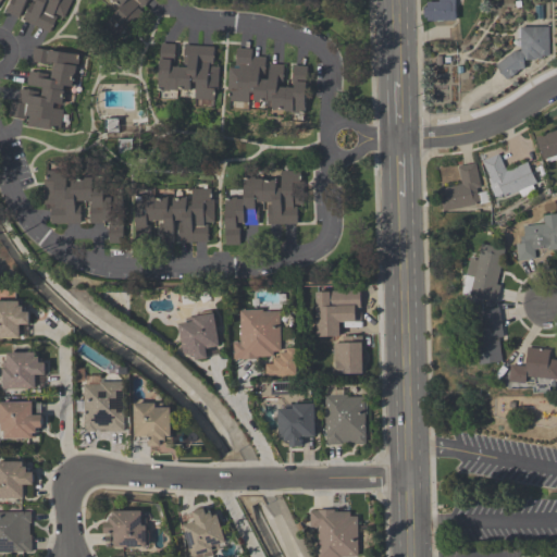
[(71,0),(10,0),(5,15),(52,32),(56,20),(64,22),(71,0)]
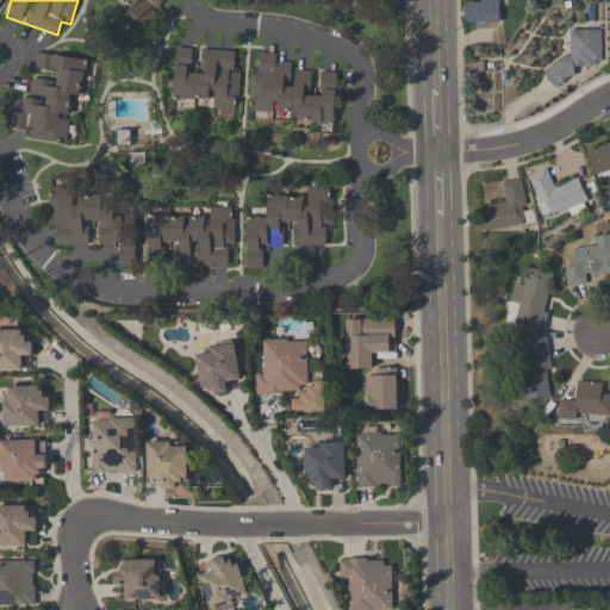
[(122,0),(129,12),(116,26),(132,42),(136,39),(172,0),(122,0)]
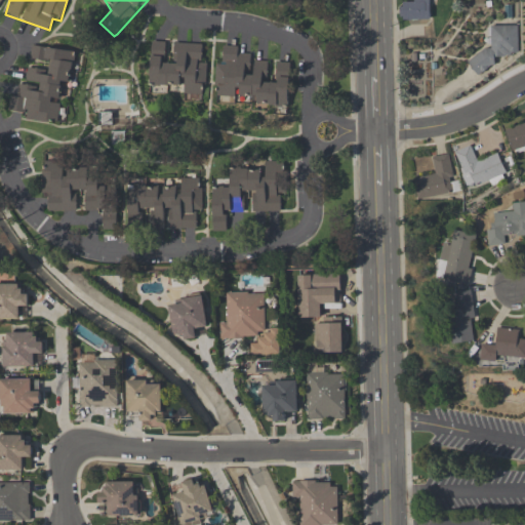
[(430,0),(411,0),(412,3),(400,3),(400,21),(430,21),(430,0)]
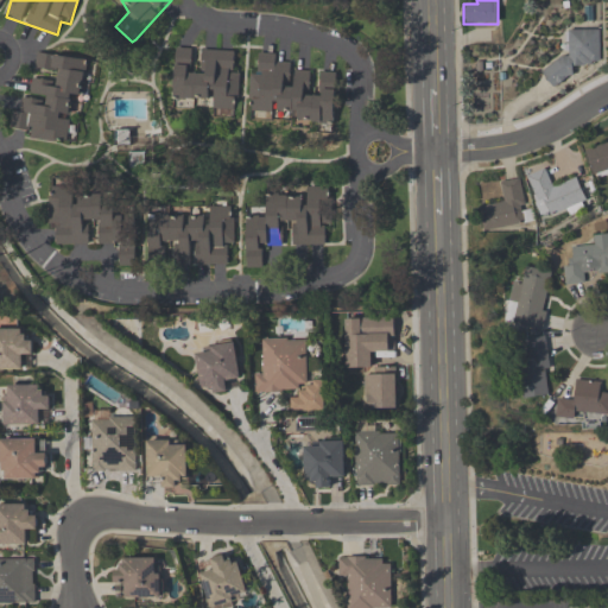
[(600,31),(568,32),(569,62),(544,62),(545,83),(574,83),(572,67),(600,65),(600,31)]
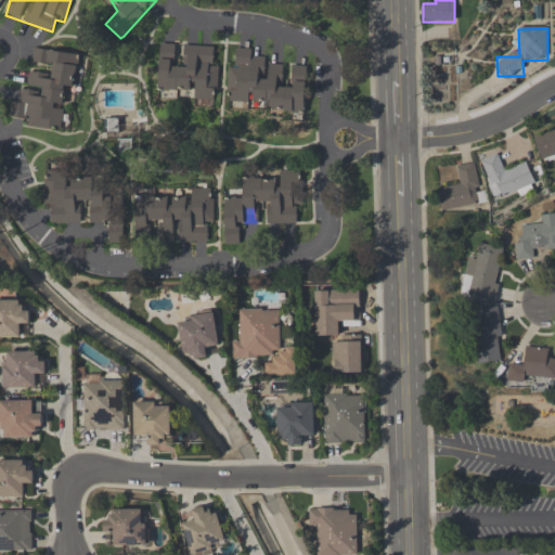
[(218,66),(214,66),(214,48),(159,47),(158,95),(195,97),(194,101),(217,102),(218,66)]
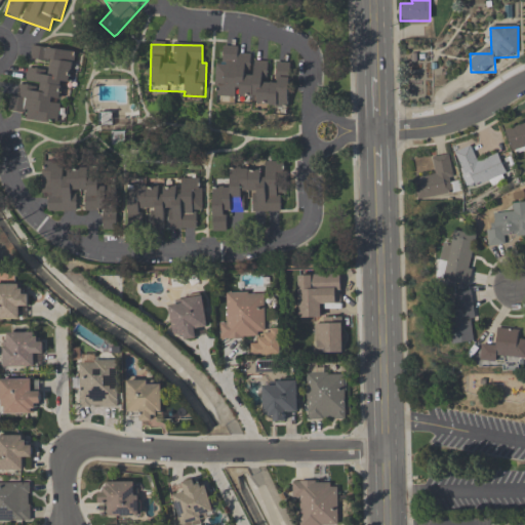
[(62,83),(71,84),(74,51),(32,47),(30,65),(28,65),(26,85),(12,84),(9,117),(58,121),(62,83)]
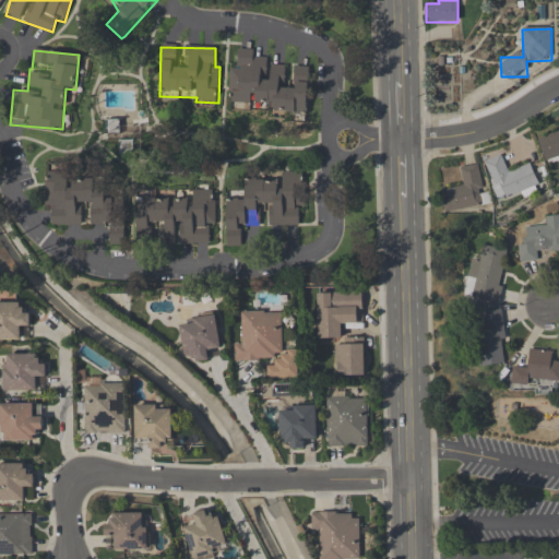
[(307,111),(309,69),(295,68),(294,88),(286,87),(287,67),(266,67),(268,59),(253,58),(253,51),(238,51),(238,71),(232,70),(229,107),(307,111)]
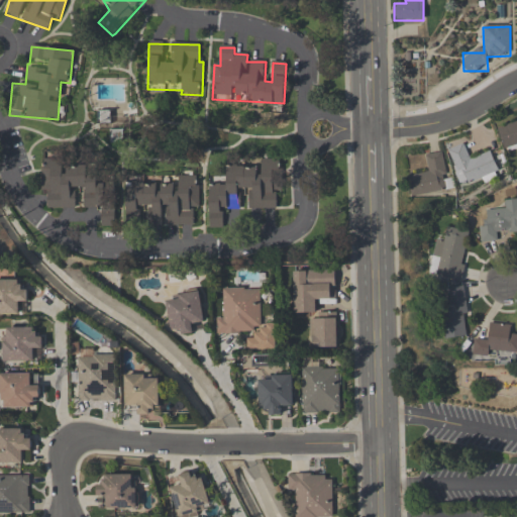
[(516,118),(497,124),(505,152),(516,148),(516,118)]
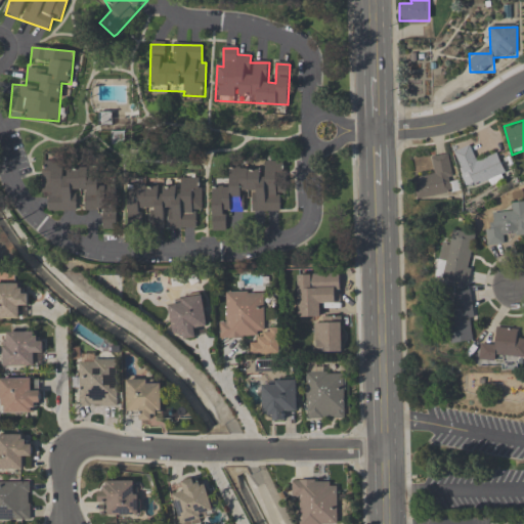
[(453,151),(467,190),(506,176),(497,155),(477,162),(472,145),(453,151)]
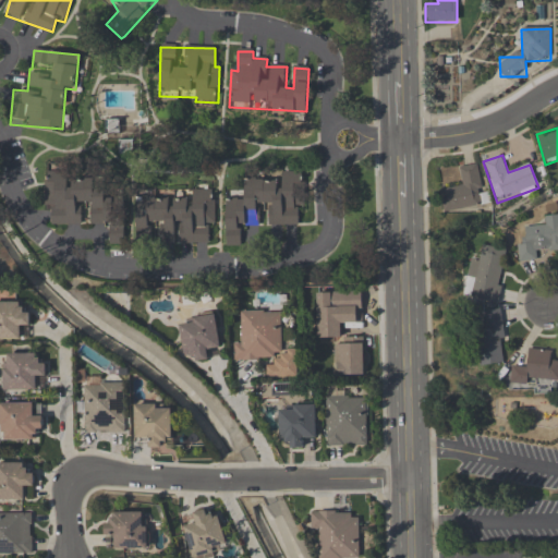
[(481,165),(459,167),(461,187),(443,190),(445,210),(485,206),(481,165)]
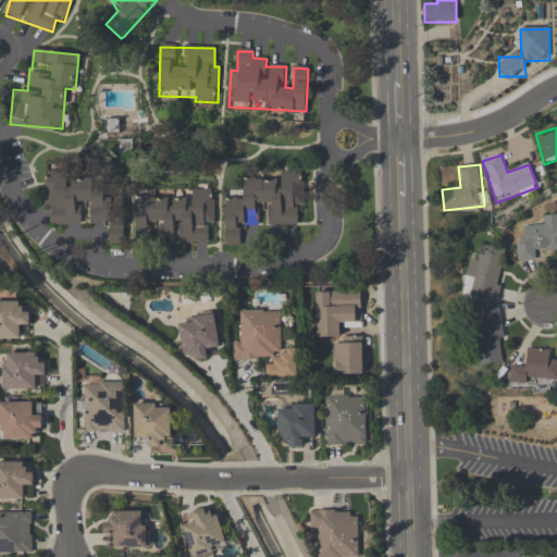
[(106,178),(66,178),(66,171),(45,171),(45,210),(51,210),(51,224),(82,224),(82,202),(90,202),(90,224),(108,224),(108,244),(124,244),(124,196),(106,196),(106,178)]
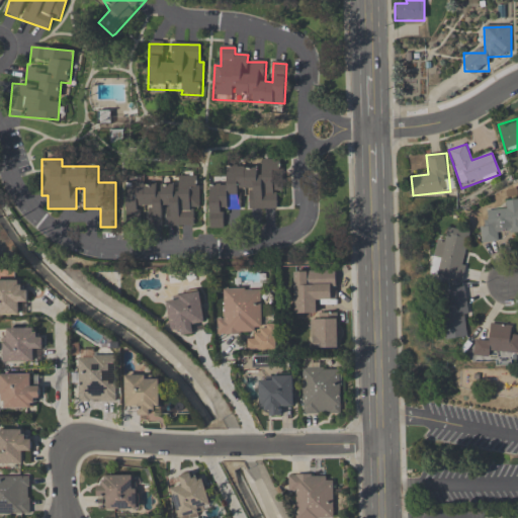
[(209,184),(209,229),(224,229),(224,210),(241,210),(241,190),(249,190),(249,210),(280,210),(280,159),(262,159),(262,167),(228,167),(228,184),(209,184)]
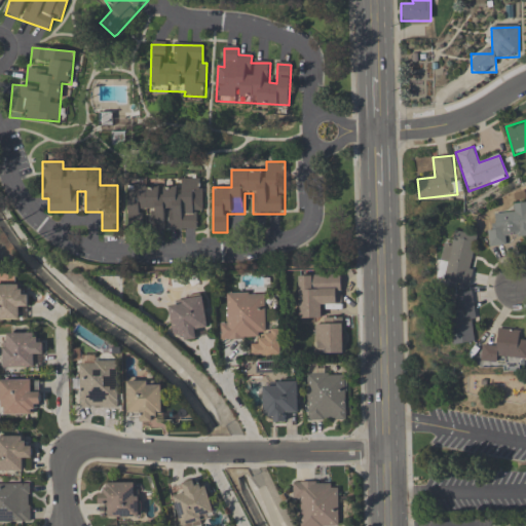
[(202,179),(181,179),(181,187),(128,186),(128,229),(147,229),(201,230),(202,179)]
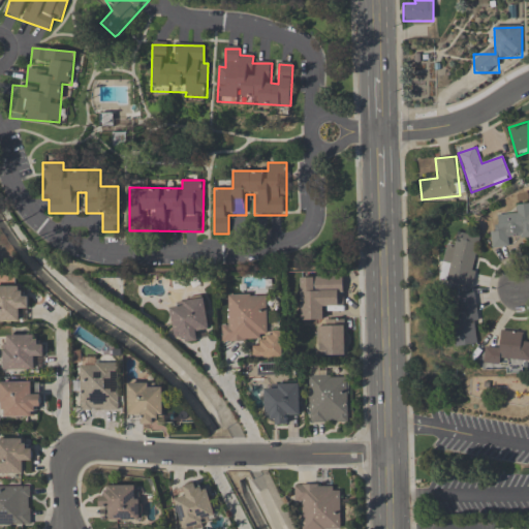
[(499,218),(500,229),(491,229),(492,249),(510,248),(509,239),(528,237),(528,204),(518,205),(518,216),(499,218)]
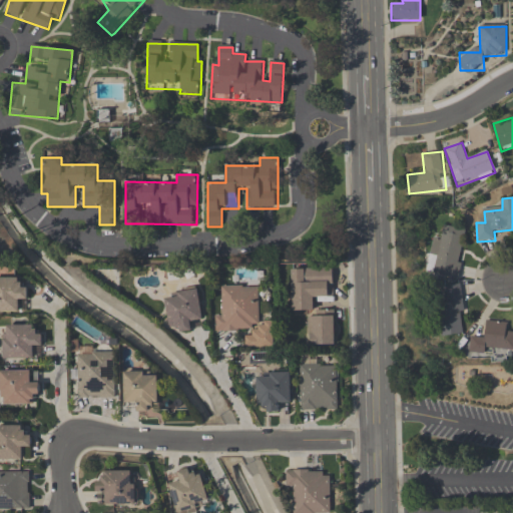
[(459,280),(467,229),(446,226),(445,237),(435,236),(432,257),(438,258),(435,276),(459,280)]
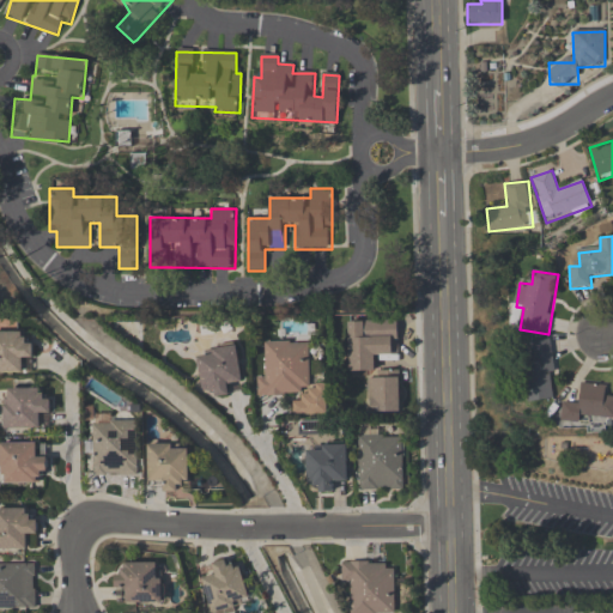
[(347,322),(349,372),(368,372),(369,413),(401,412),(400,371),(375,372),(375,356),(399,356),(398,320),(347,322)]
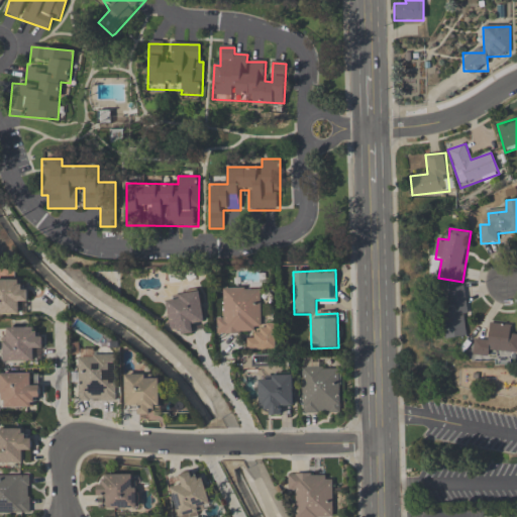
[(25,281),(0,280),(0,315),(18,316),(18,304),(25,304),(25,281)]
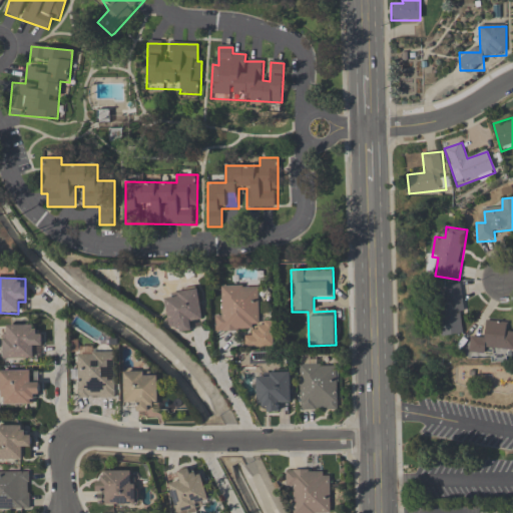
[(461,284),(437,287),(442,337),(466,334),(461,284)]
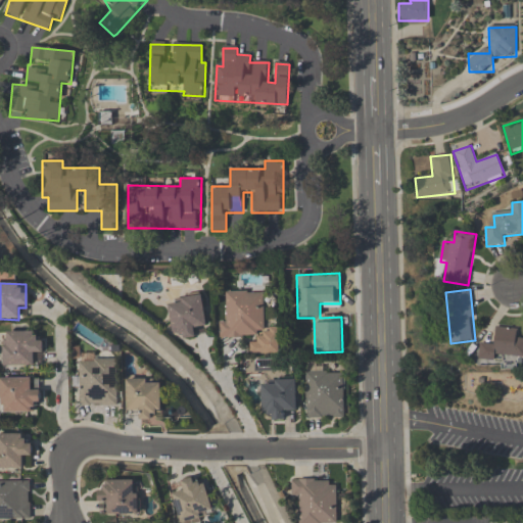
[(279,328),(265,329),(264,292),(226,292),(227,323),(219,323),(219,339),(252,338),(252,354),(279,354),(279,328)]
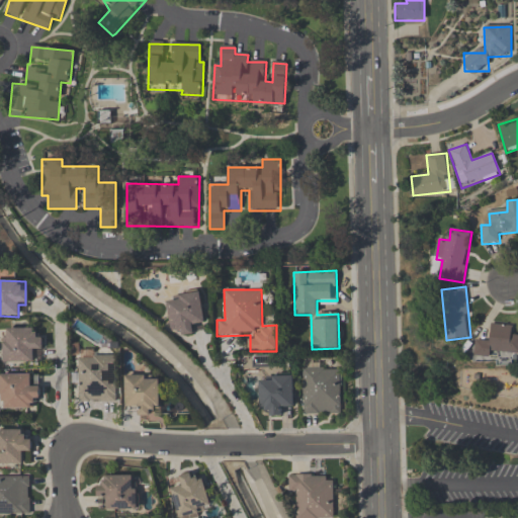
[(193,334),(192,326),(204,325),(200,292),(166,297),(172,337),(193,334)]
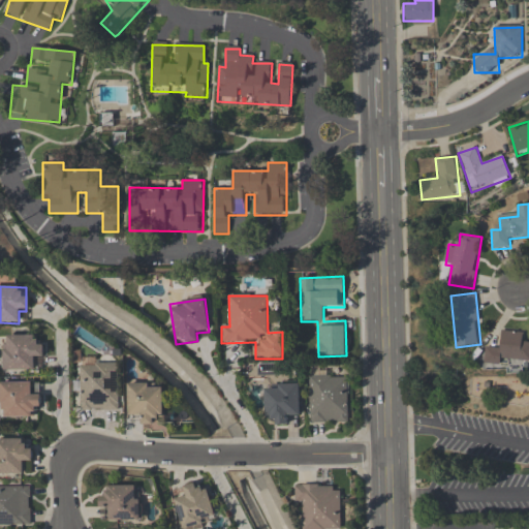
[(524,332),(501,331),(500,347),(486,346),(485,363),(523,365),(523,361),(528,361),(528,342),(524,343),(524,332)]
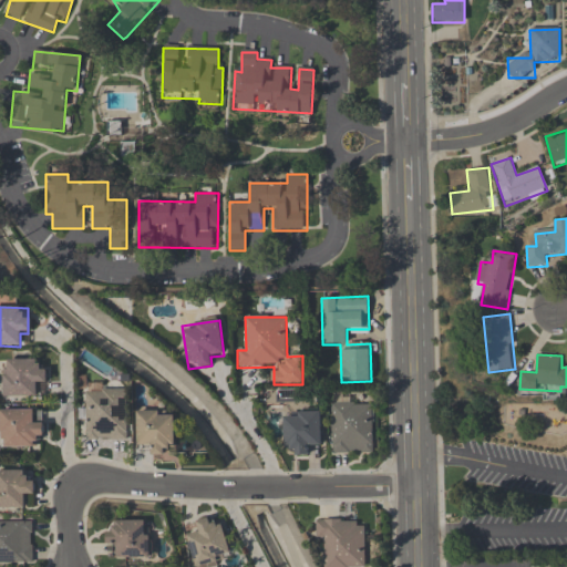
[(43,361),(3,361),(3,398),(37,398),(37,384),(43,384),(43,361)]
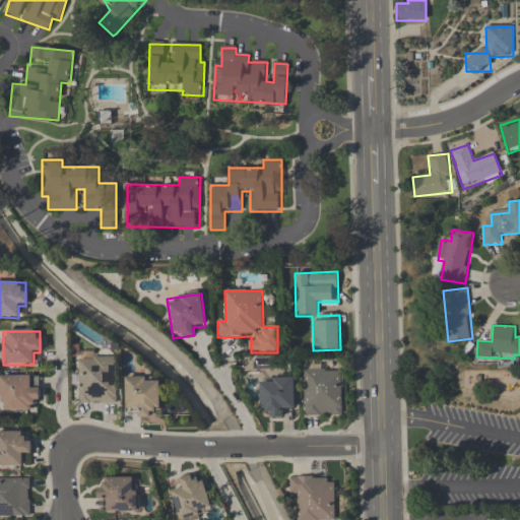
[(79,403),(117,404),(118,355),(79,355),(79,403)]
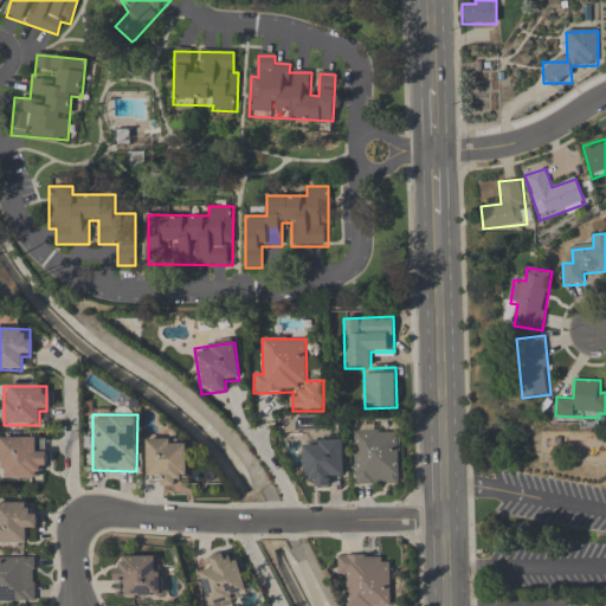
[(399,484),(399,430),(353,430),(353,484),(399,484)]
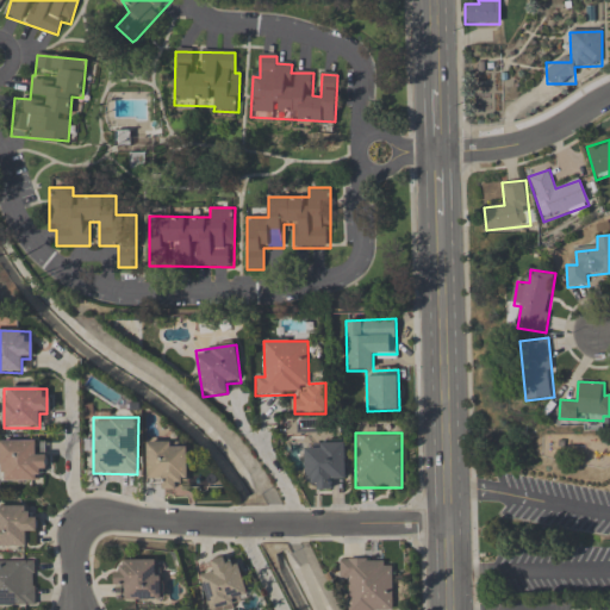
[(0,443),(0,483),(44,483),(44,456),(38,456),(38,443),(0,443)]
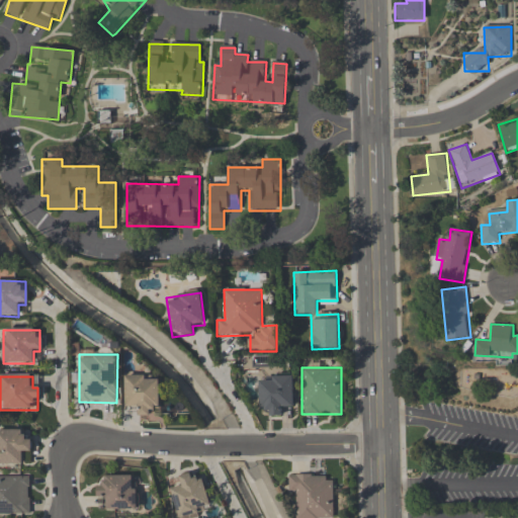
[(138,414),(160,414),(160,376),(125,376),(125,410),(138,410),(138,414)]
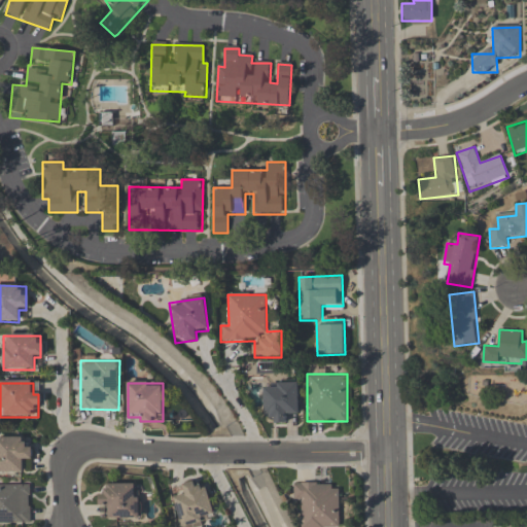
[(265,423),(287,423),(287,414),(299,414),(299,383),(265,383),(265,423)]
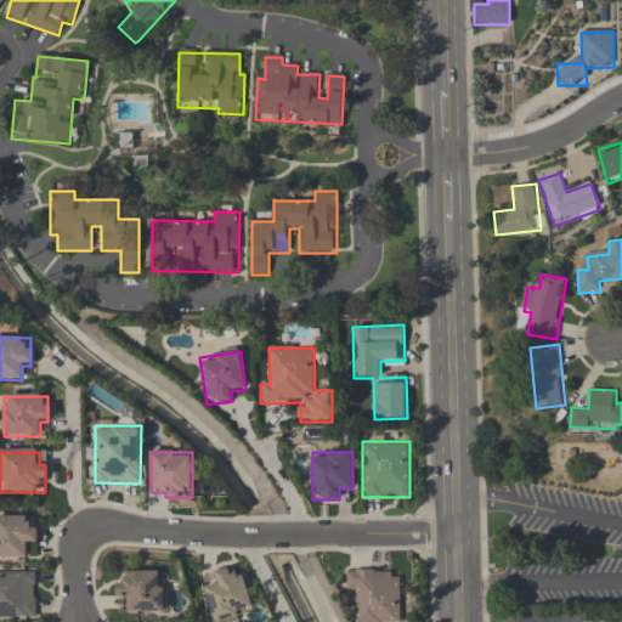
[(0,515),(0,558),(26,559),(26,544),(38,544),(38,524),(29,524),(29,516),(0,515)]
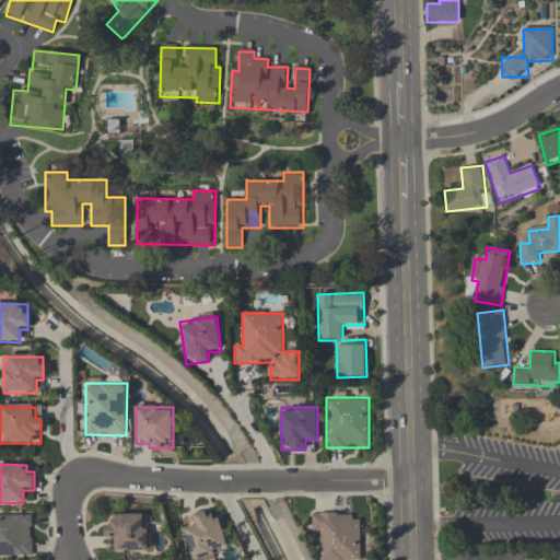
[(219,513),(195,518),(197,527),(185,529),(191,559),(216,559),(218,559),(216,553),(229,550),(219,513)]
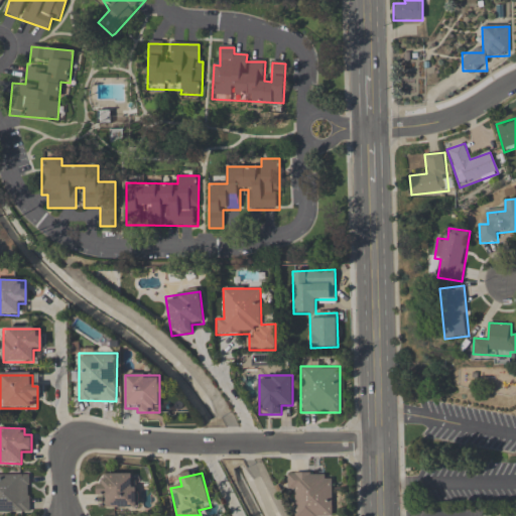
[(30,475),(0,474),(0,512),(30,512),(30,475)]
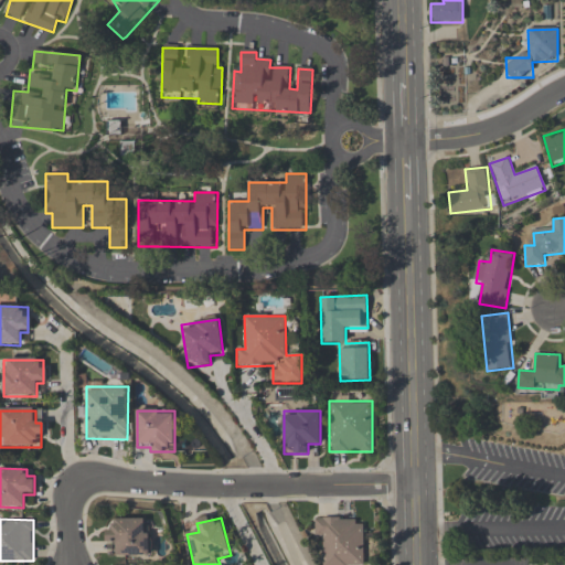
[(363,564),(363,519),(316,519),(316,539),(323,539),(323,564),(363,564)]
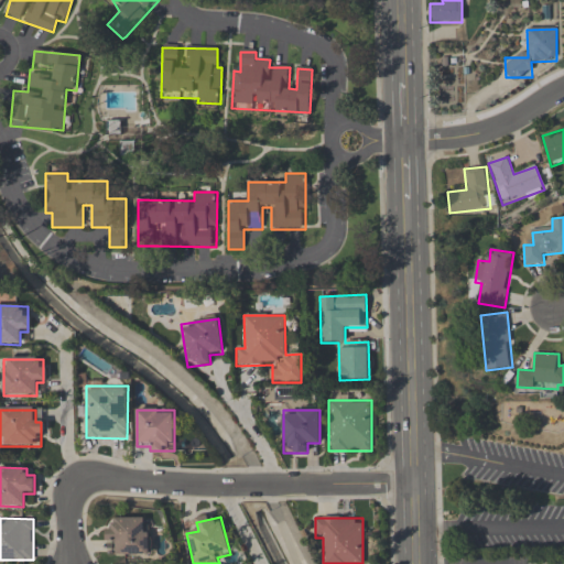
[(148,557),(148,521),(108,521),(108,557),(148,557)]
